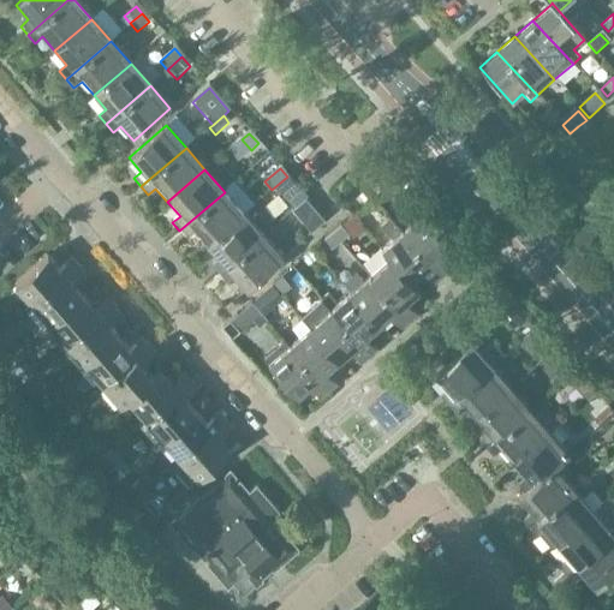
[(376,174),(364,185),(376,198),(388,189),(376,174)]
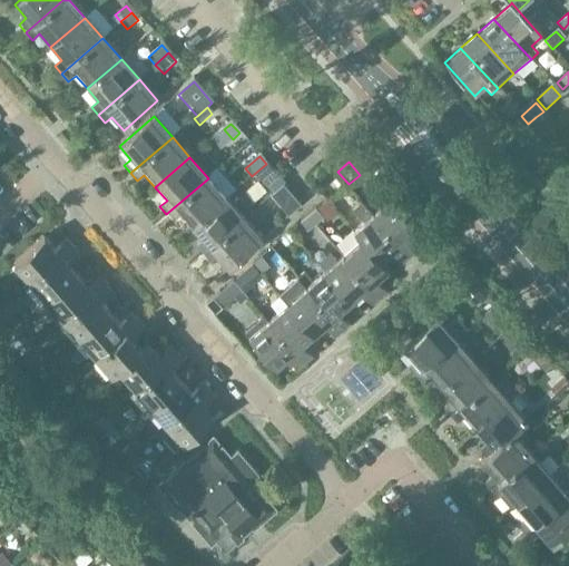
[(266,164),(253,175),(265,188),(278,178),(266,164)]
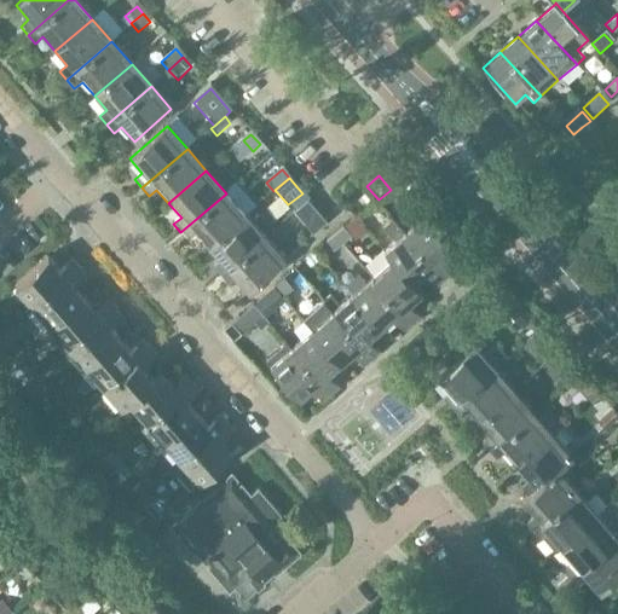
[(208,248),(244,215),(253,208),(235,186),(226,193),(180,232),(188,241),(196,235),(208,248)]
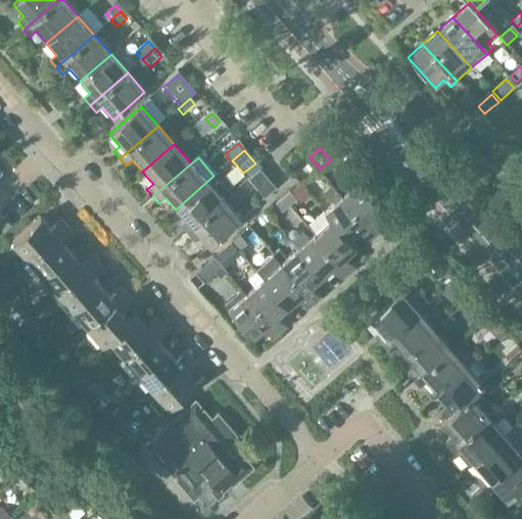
[(288,173),(294,181),(299,176),(292,169),(288,173)]
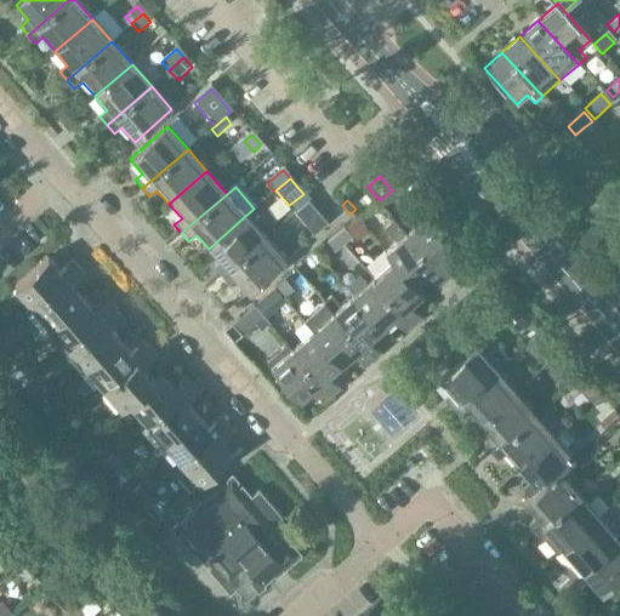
[(308,205),(295,217),(313,238),(323,231),(328,227),(308,205)]
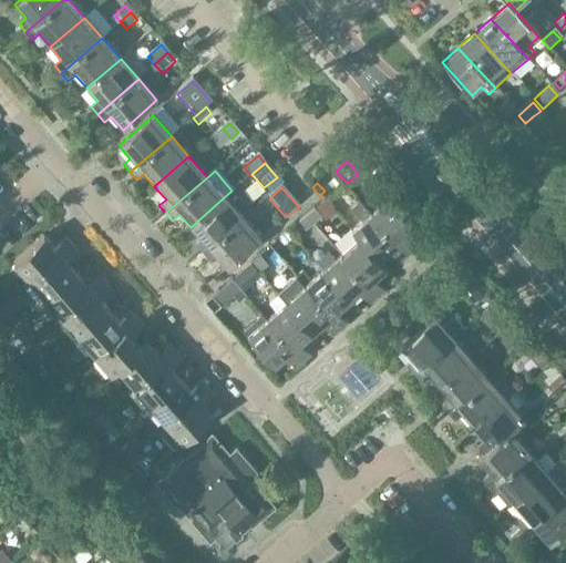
[(195,247),(202,255),(243,218),(224,197),(191,227),(202,241),(195,247)]
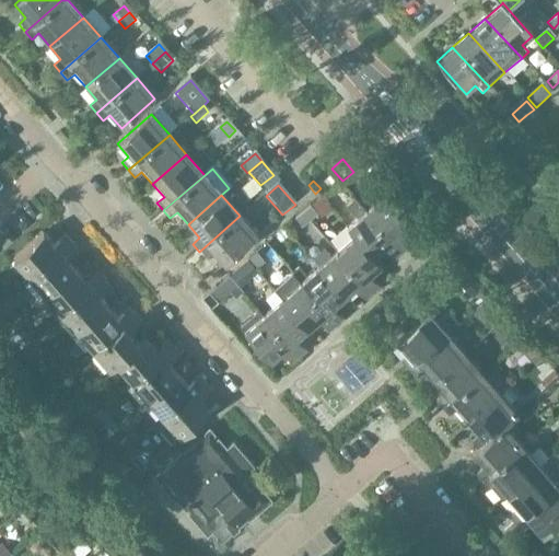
[(383,197),(365,213),(402,254),(408,247),(399,236),(410,227),(383,197)]
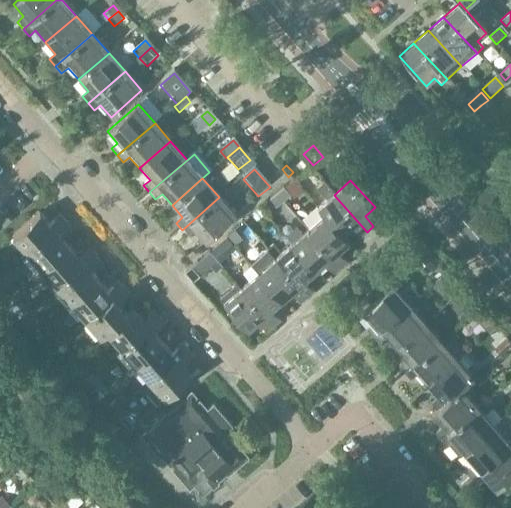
[(317,209),(323,216),(324,216),(342,236),(351,228),(361,238),(367,232),(334,195),(324,184),(316,191),(326,202),(317,209)]
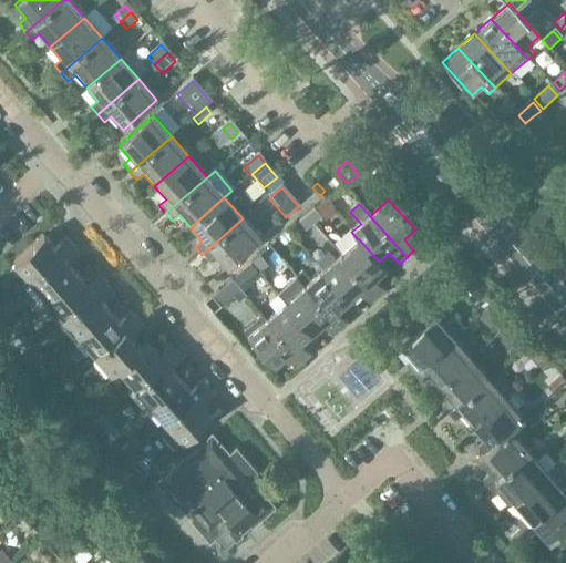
[(314,211),(306,216),(314,226),(321,219),(314,211)]
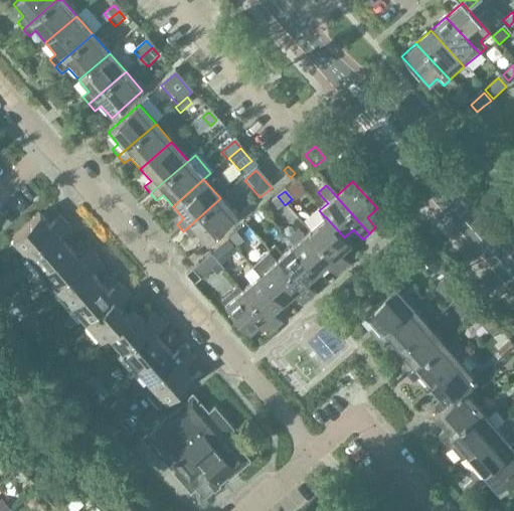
[(278,196),(271,203),(278,211),(285,205),(278,196)]
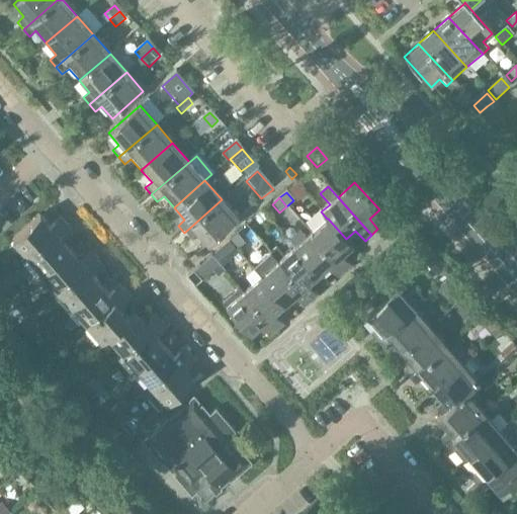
[(222,199),(184,233),(190,240),(196,234),(206,246),(238,219),(222,199)]
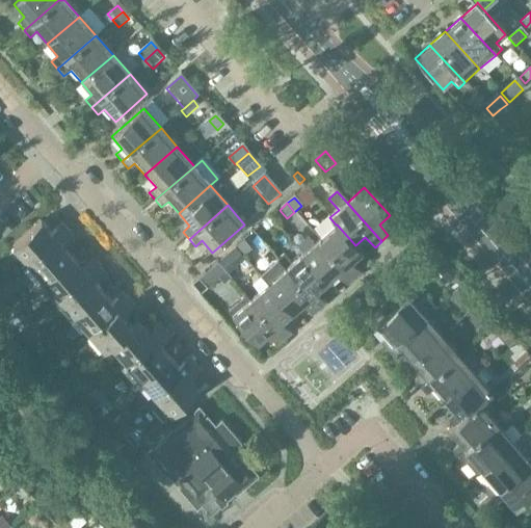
[(269,217),(261,226),(266,232),(275,223),(269,217)]
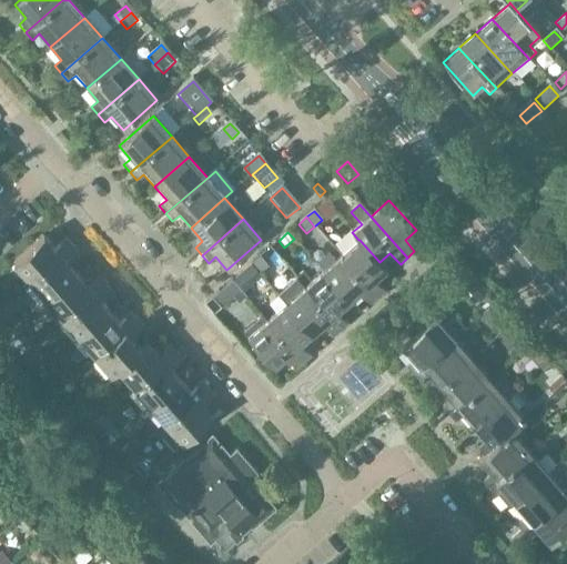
[(12,263),(29,283),(71,247),(64,240),(52,250),(41,238),(12,263)]
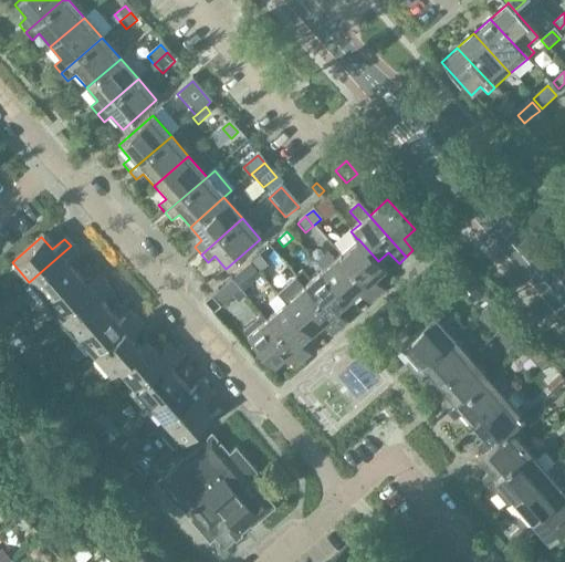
[(357,239),(339,256),(377,298),(384,291),(374,279),(385,269),(378,261),(358,239),(357,239)]
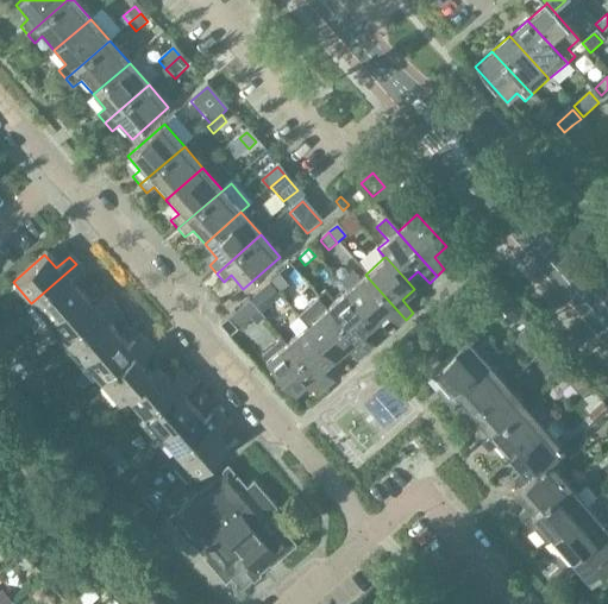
[(31,303),(49,323),(80,296),(70,284),(82,272),(76,264),(31,303)]
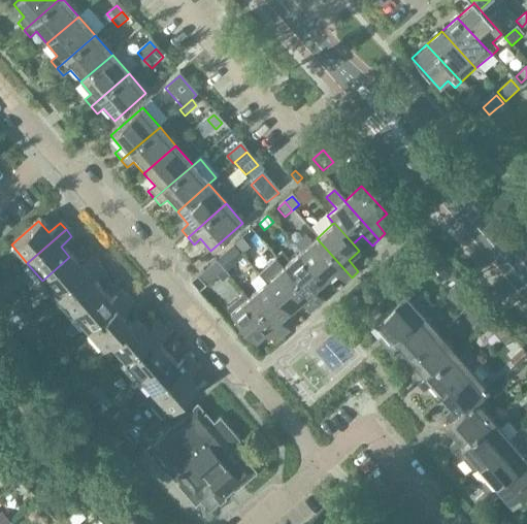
[(317,238),(299,253),(324,282),(334,272),(344,284),(352,277),(317,238)]
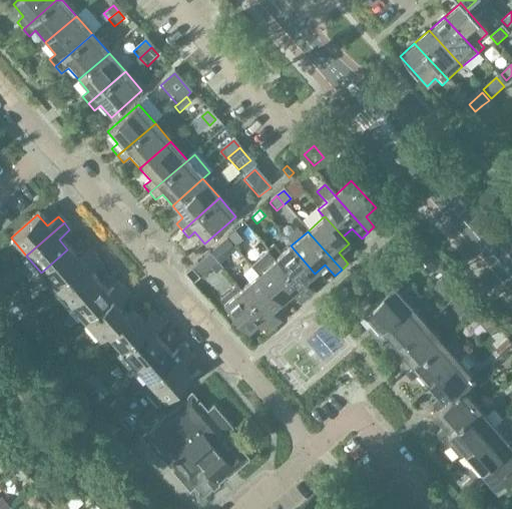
[(234,234),(227,240),(234,248),(241,242),(234,234)]
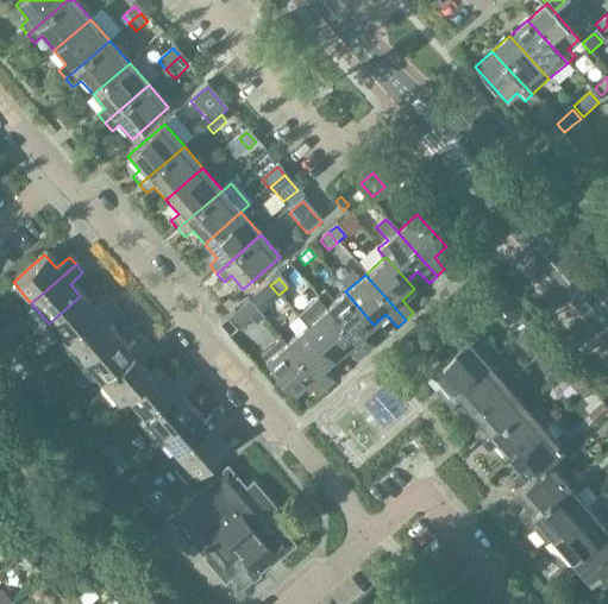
[(268,287),(250,302),(263,316),(273,307),(270,304),(277,297),(268,287)]
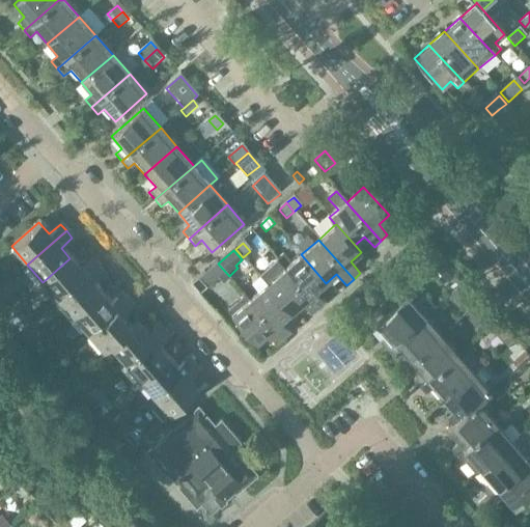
[(282,256),(276,261),(283,270),(318,309),(326,303),(315,292),(326,283),(301,254),(289,265),(282,256)]
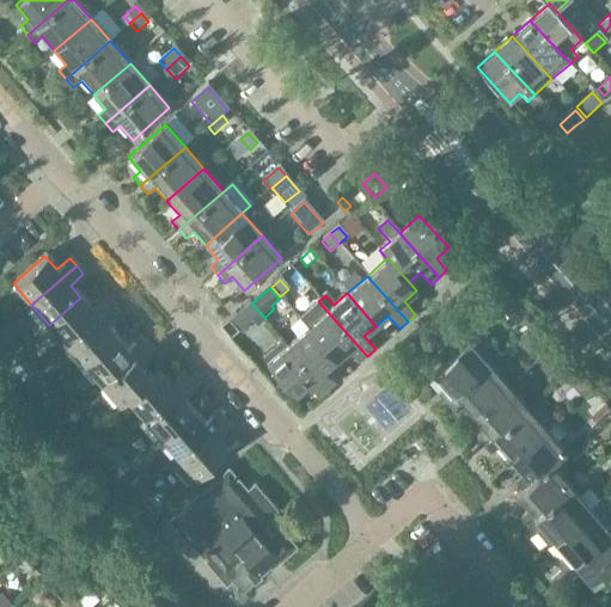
[(49,325),(67,344),(111,306),(104,298),(91,308),(80,298),(49,325)]
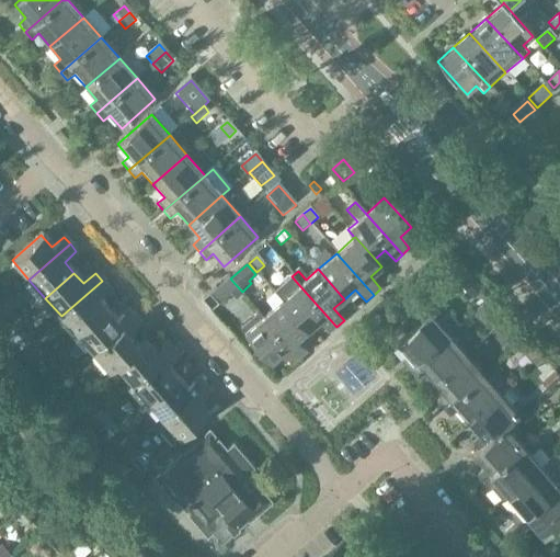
[(292,276),(274,292),(282,300),(308,330),(318,321),(329,333),(336,327),(299,285),(292,276)]
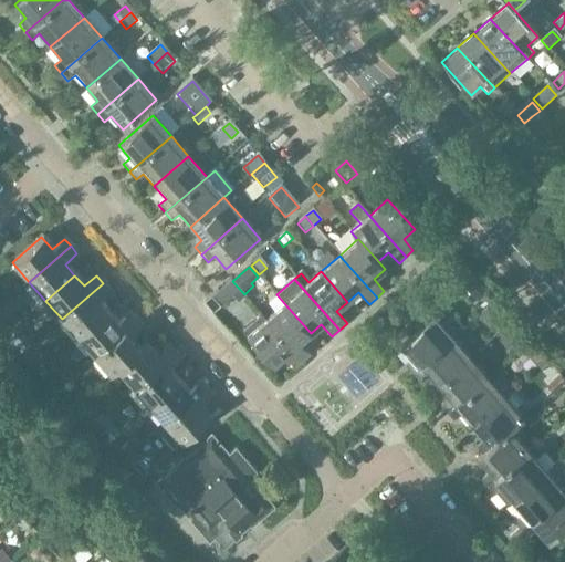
[(230,281),(210,298),(220,309),(232,299),(237,304),(244,298),(242,295),(231,281),(230,281)]
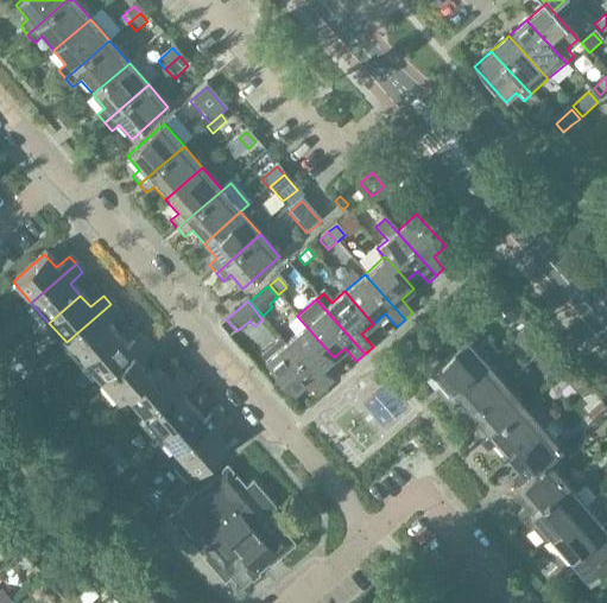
[(513,303),(500,313),(511,327),(519,319),(524,315),(513,303)]
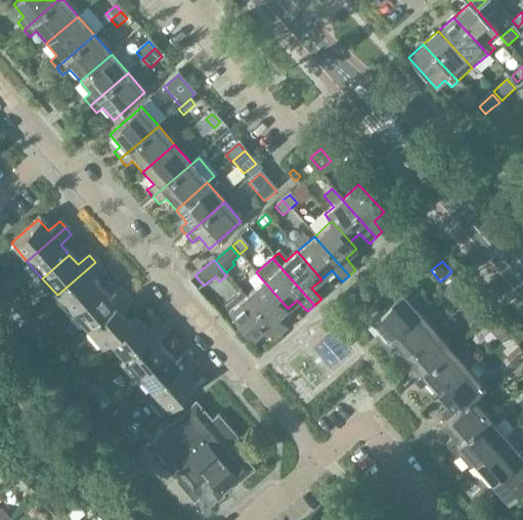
[(57,295),(73,312),(99,290),(91,279),(101,270),(95,262),(57,295)]
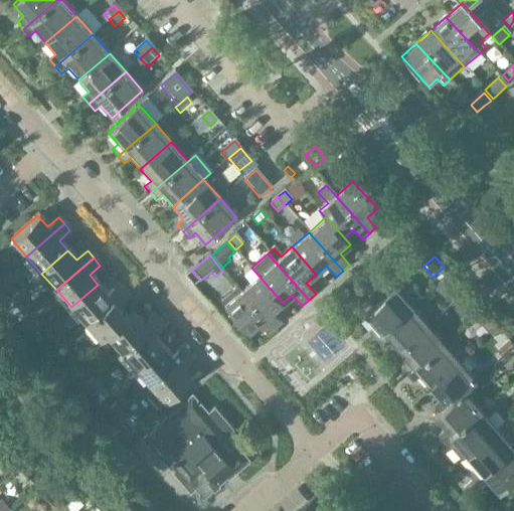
[(259,276),(241,290),(276,329),(283,323),(273,312),(283,303),(259,276)]
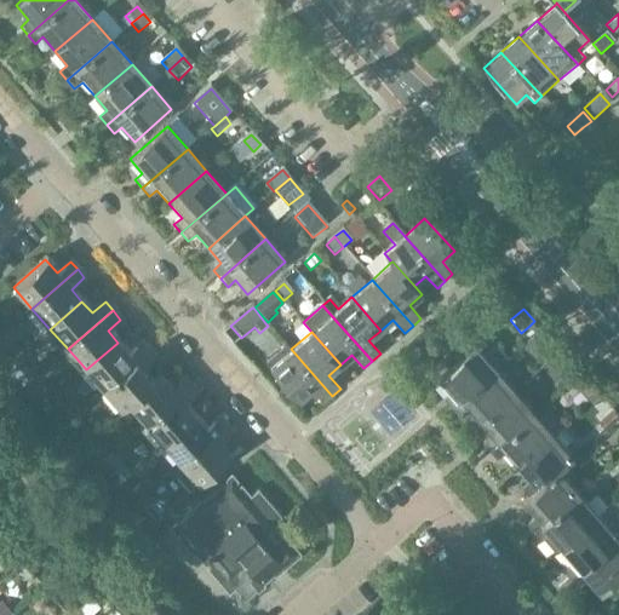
[(537,338),(522,351),(532,362),(536,358),(539,362),(550,352),(537,338)]
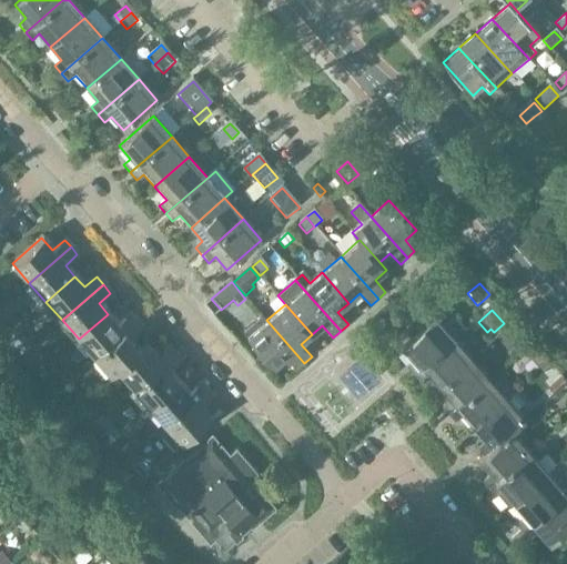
[(79,339),(94,358),(135,321),(129,314),(118,324),(108,314),(79,339)]
